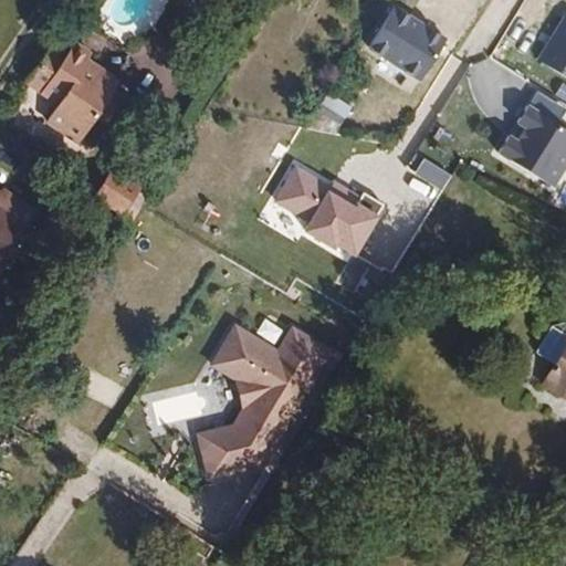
[(389,6),(367,48),(423,77),(446,35),(389,6)]
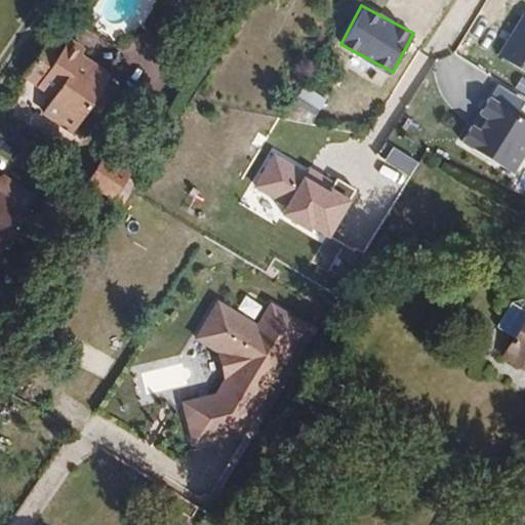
[(524,18),(500,59),(524,74),(524,18)]
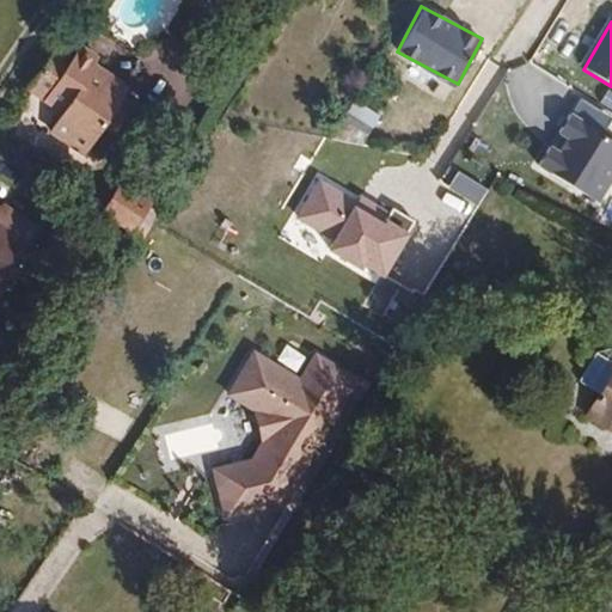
[(108,145),(128,112),(118,108),(122,98),(85,75),(90,67),(73,56),(63,68),(51,60),(34,84),(25,101),(56,121),(42,140),(78,166),(97,138),(108,145)]
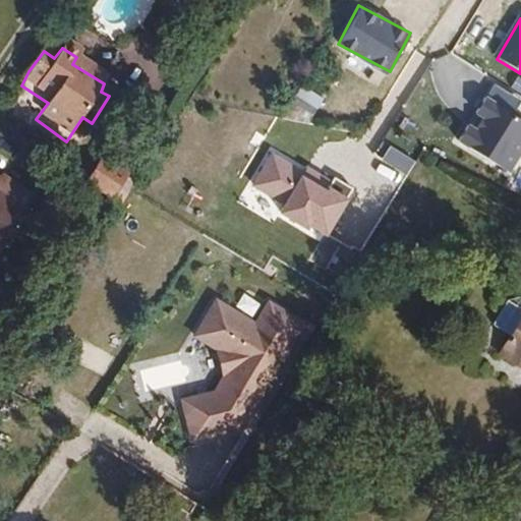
[(313,119),(326,95),(295,78),(283,103),(313,119)]
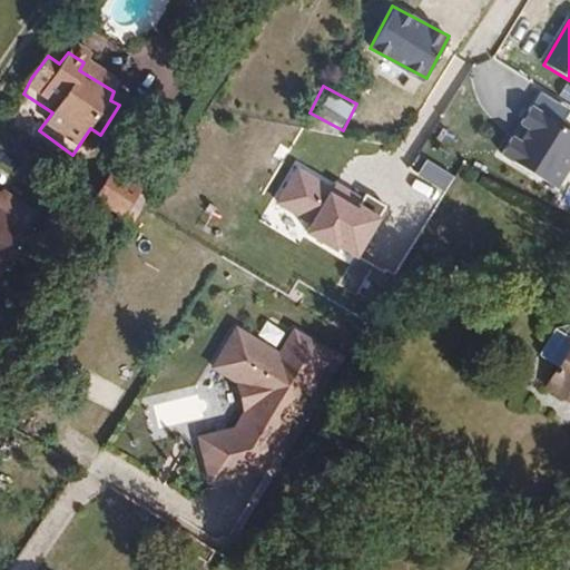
[(569,170),(569,131),(548,118),(517,169),(557,194),(569,170)]
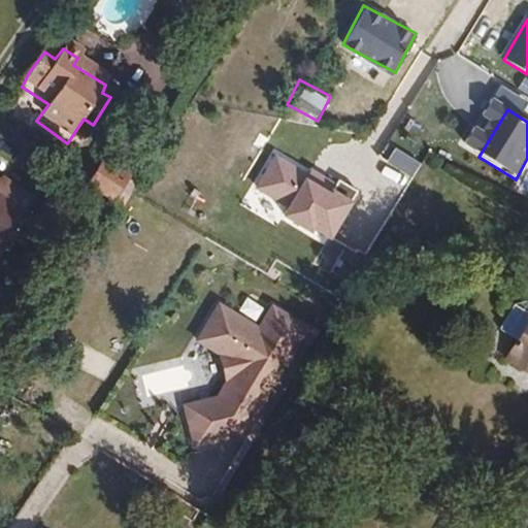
[(419,165),(394,150),(386,162),(411,179),(419,165)]
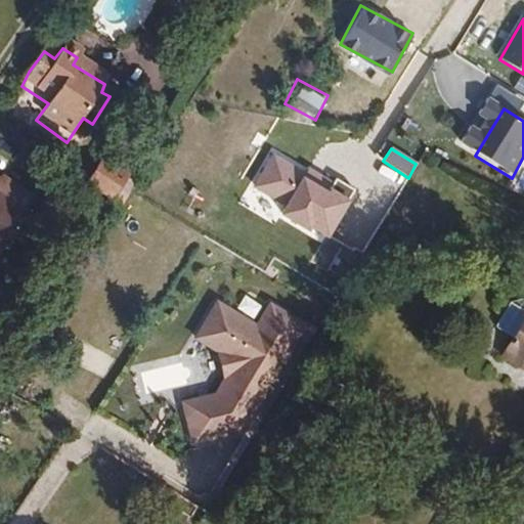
[(308,170),(271,149),(251,188),(286,207),(282,213),(332,239),(354,198),(307,173),(308,170)]
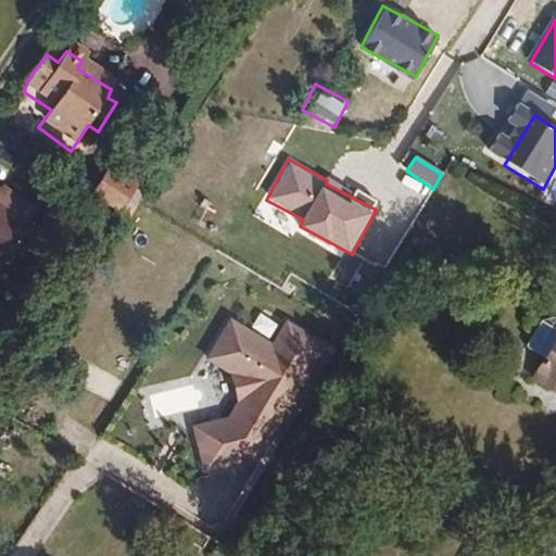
[(117,219),(136,193),(108,174),(89,201),(117,219)]
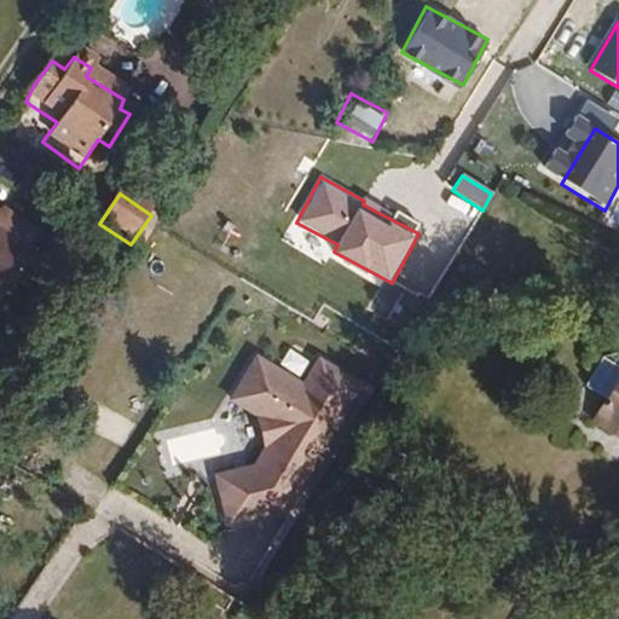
[(0,296),(3,299),(38,246),(0,220),(0,214),(3,209),(0,207),(0,296)]
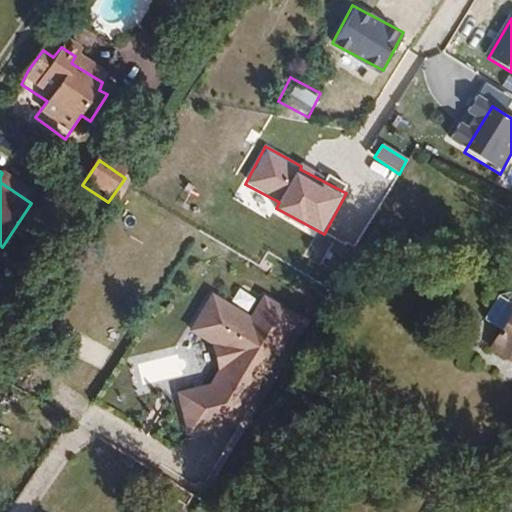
[(234,418),(299,312),(265,294),(251,315),(215,288),(190,325),(210,339),(216,364),(209,379),(177,386),(186,426),(234,418)]
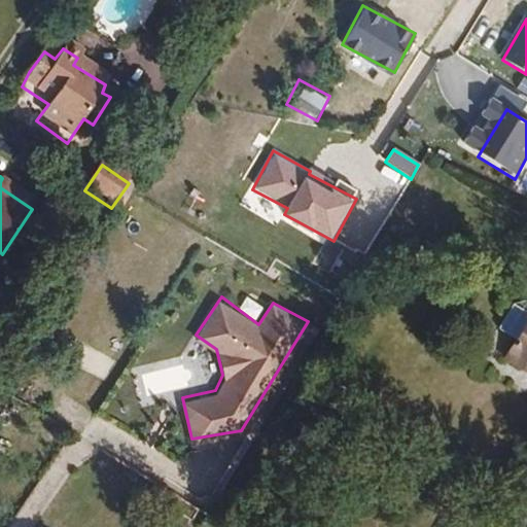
[(526,308),(524,307),(512,310),(497,334),(515,345),(526,324),(526,308)]
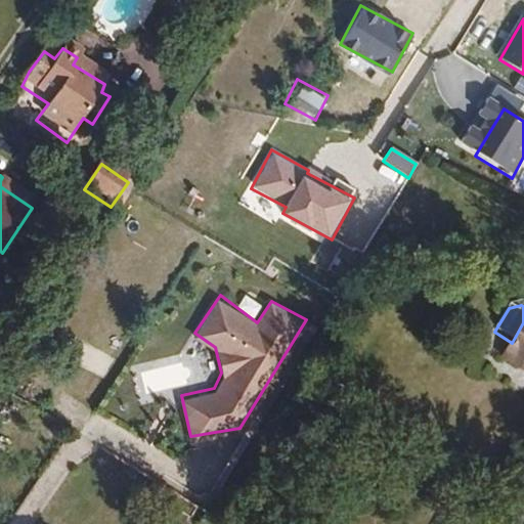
[(523,322),(512,343),(499,363),(517,374),(522,365),(523,366),(523,322)]
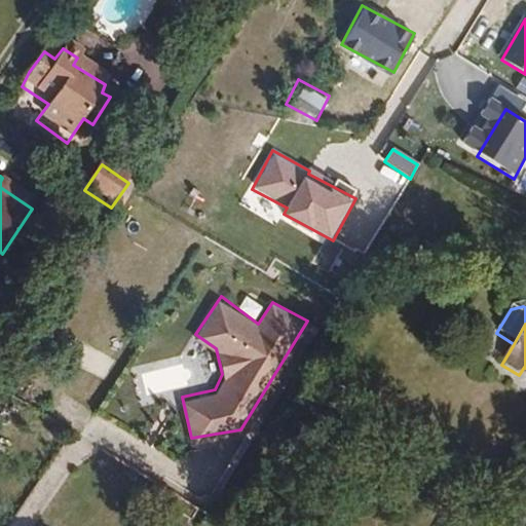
[(228,516),(232,509),(216,497),(211,504),(228,516)]
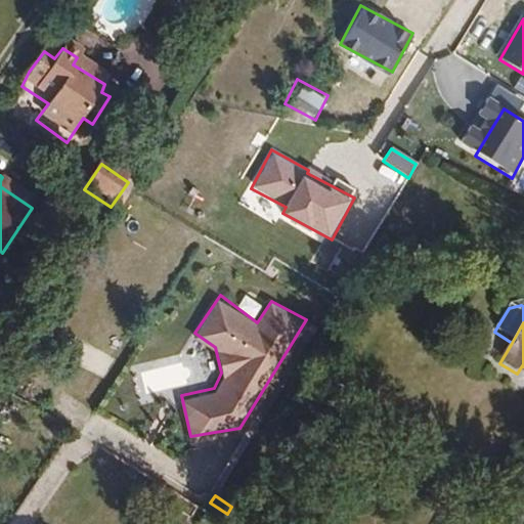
[(260,523),(231,507),(227,514),(243,523),(260,523)]
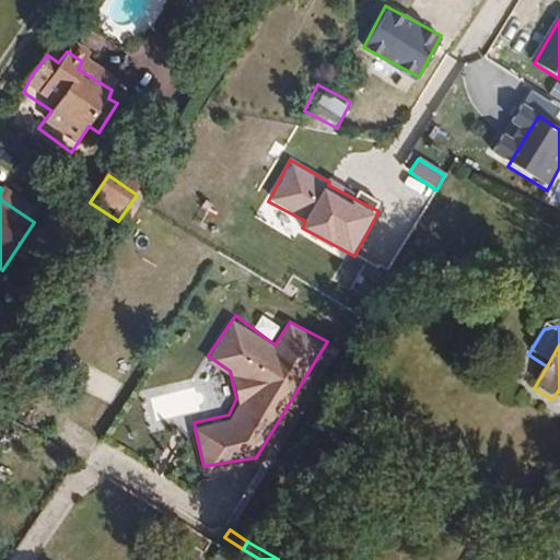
[(259,559),(243,549),(234,559),(259,559)]
